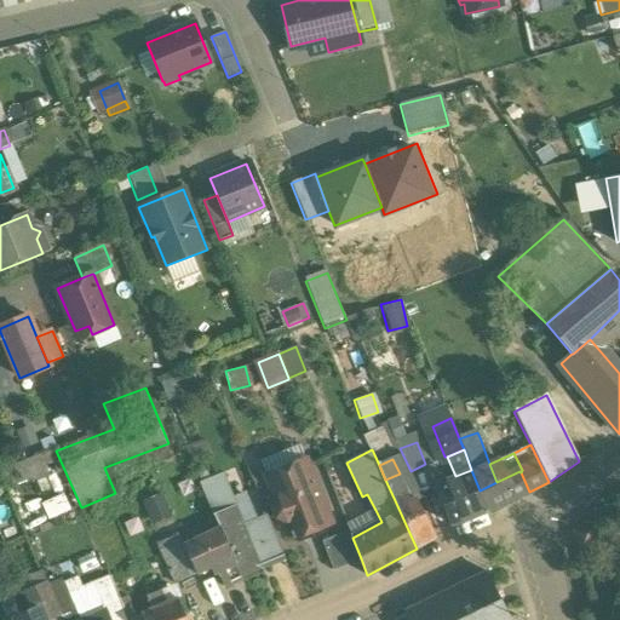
[(305,460),(268,476),(277,500),(273,509),(276,517),(285,521),(292,517),(298,534),(329,522),(305,460)]
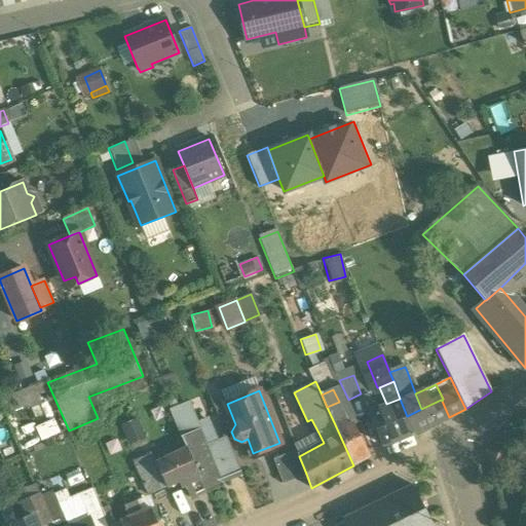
[(386,404),(370,411),(383,445),(413,431),(407,416),(400,399),(386,404)]
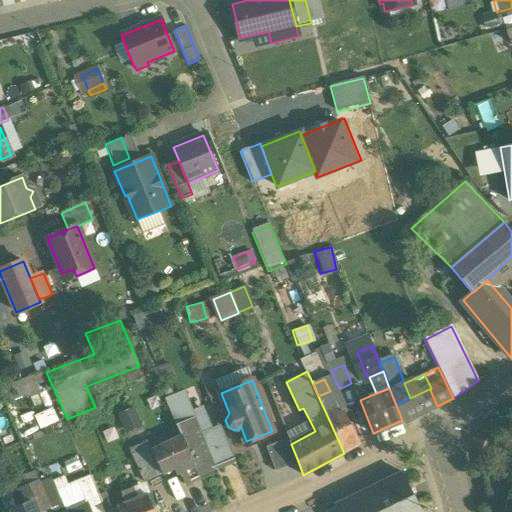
[(410,398),(396,405),(402,420),(404,424),(437,406),(430,390),(429,389),(410,398)]
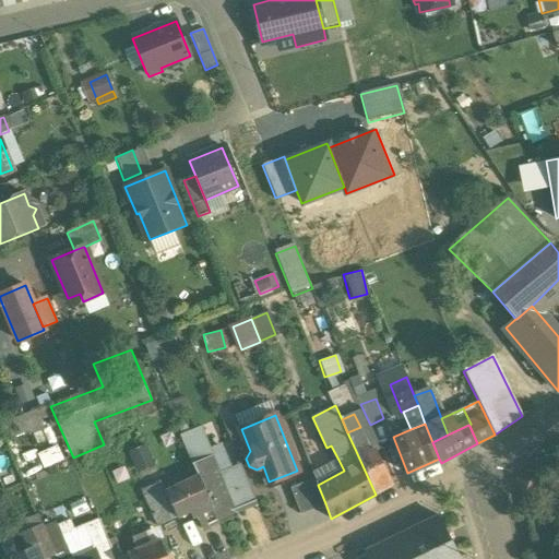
[(194,464),(214,456),(211,449),(202,427),(182,435),(194,464)]
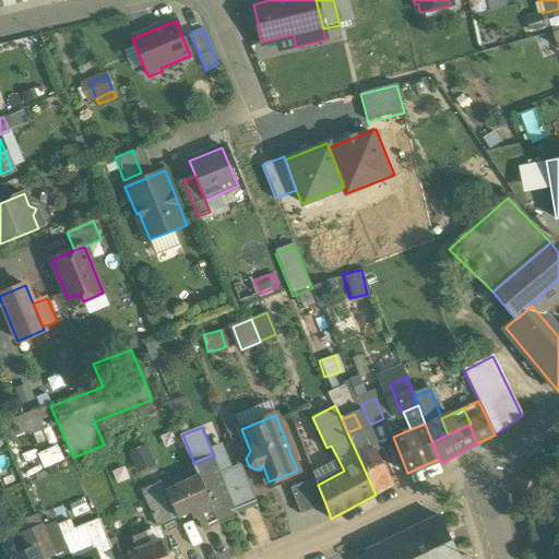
[(360,427),(347,432),(355,449),(368,443),(360,427)]
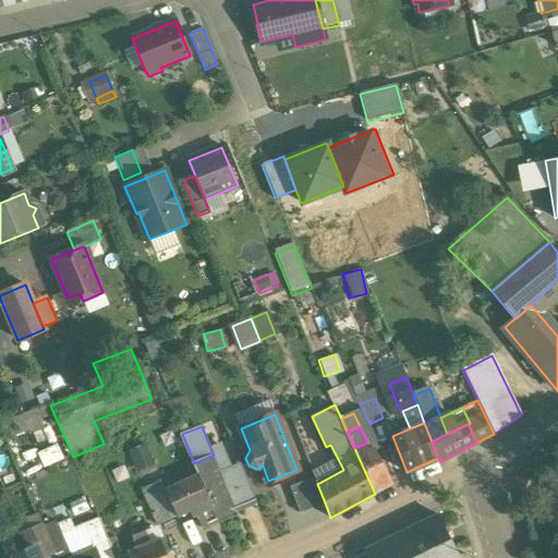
[(214,456),(221,473),(232,469),(221,443),(210,448),(214,456)]
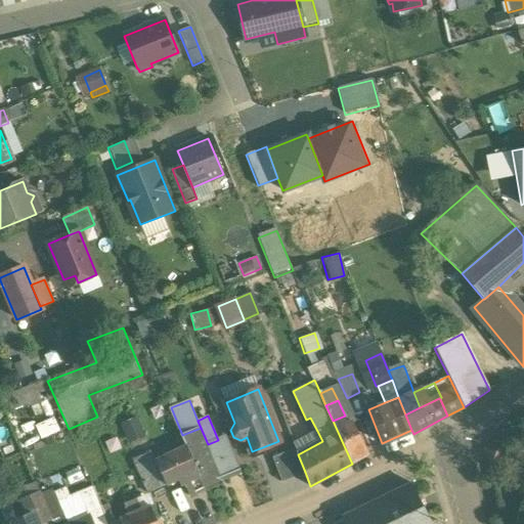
[(367,454),(352,422),(348,424),(345,416),(333,421),(352,464),(367,454)]
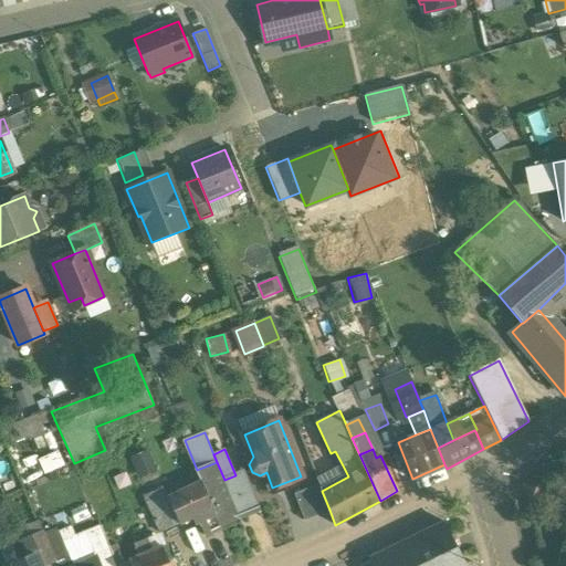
[(136,478),(154,471),(145,450),(127,457),(136,478)]
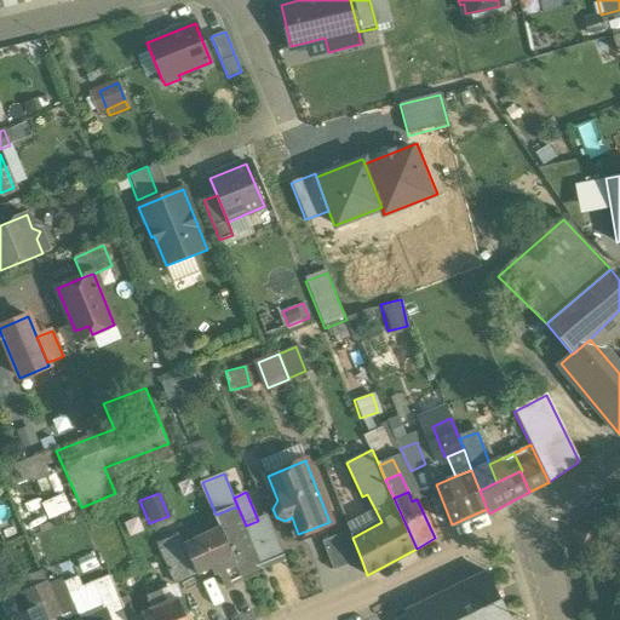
[(39,522),(68,509),(62,494),(33,506),(39,522)]
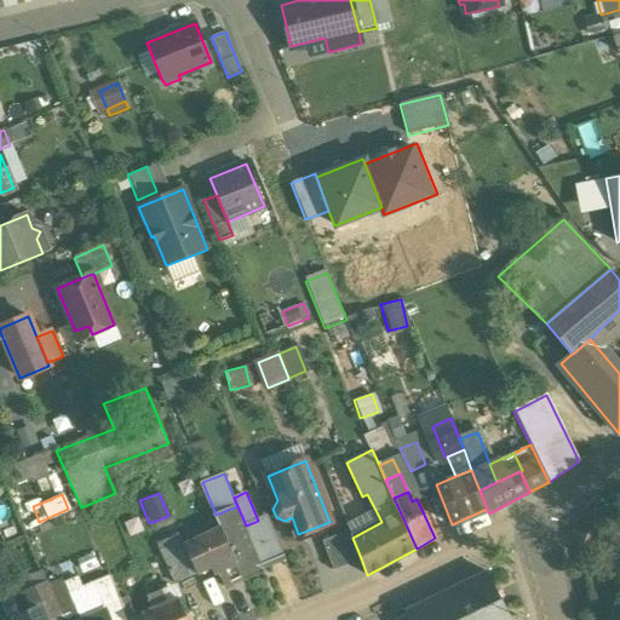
[(237,506),(216,515),(222,529),(234,558),(233,558),(240,574),(262,566),(246,526),(237,506)]
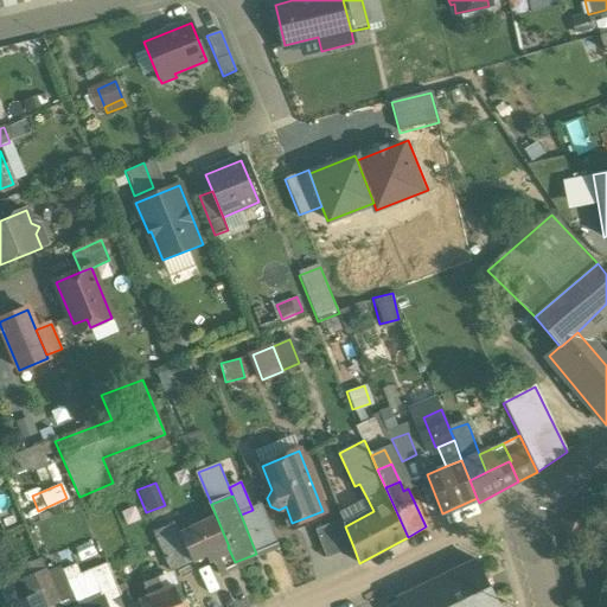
[(241,515),(256,554),(279,544),(262,506),(253,510),(241,515)]
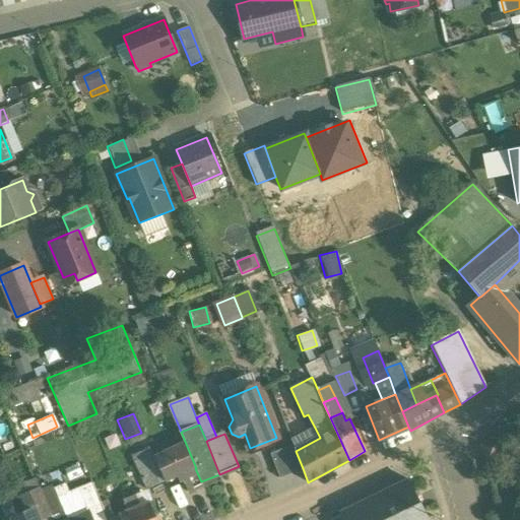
[(186,444),(154,457),(166,481),(195,468),(196,468),(186,444)]
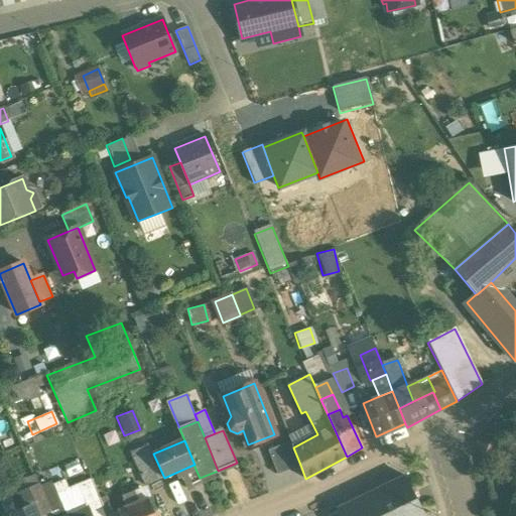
[(290,440),(268,449),(277,474),(300,465),(293,447),(290,440)]
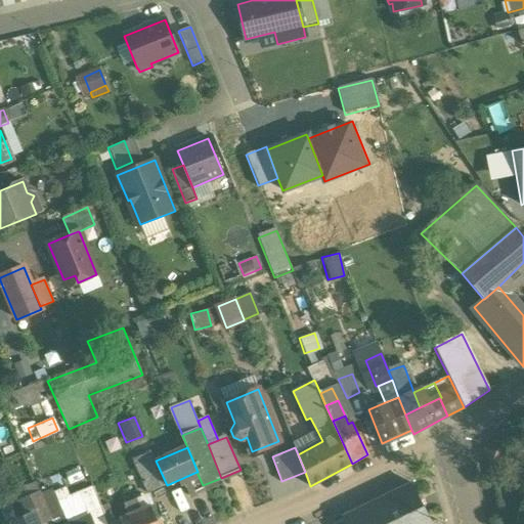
[(156,461),(153,453),(134,461),(148,493),(167,485),(156,461)]
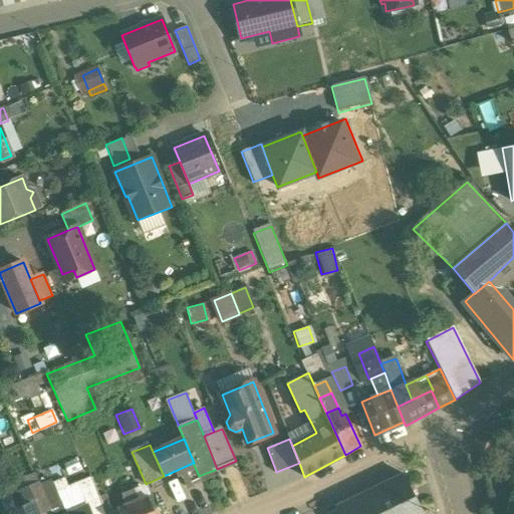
[(403,475),(336,508),(338,513),(381,513),(414,498),(403,475)]
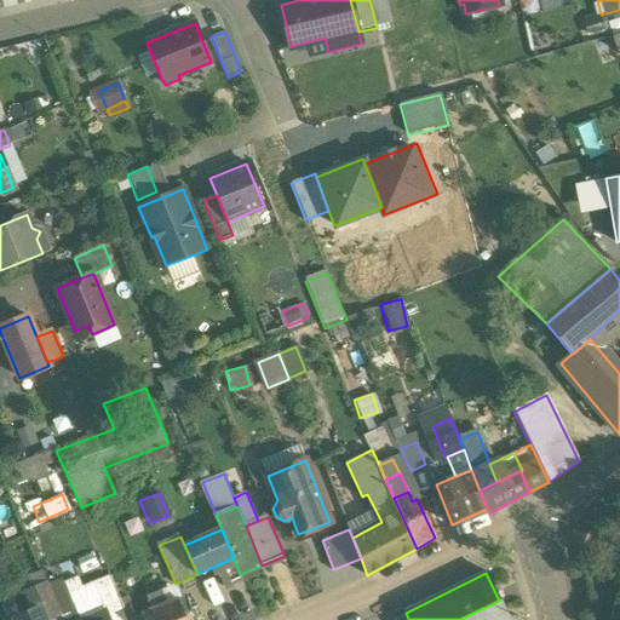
[(110,575),(95,581),(98,591),(99,591),(105,607),(121,601),(110,575)]
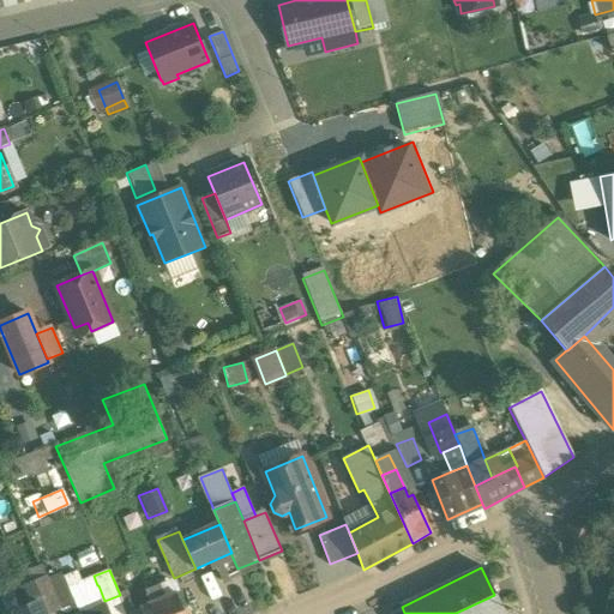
[(47,576),(31,583),(23,588),(31,607),(40,603),(43,613),(52,613),(61,611),(47,576)]
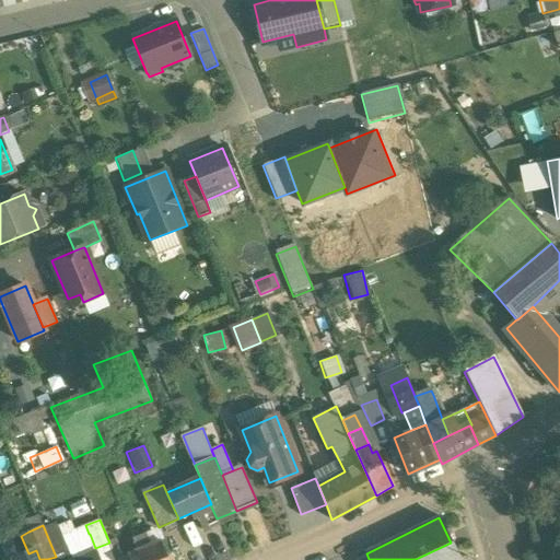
[(150,545),(146,534),(131,539),(137,550),(127,555),(129,559),(167,559),(160,540),(150,545)]
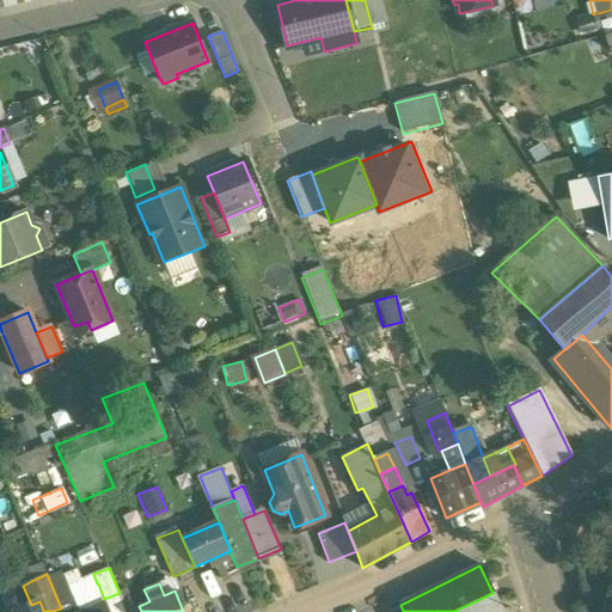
[(83,587),(69,593),(75,606),(89,601),(83,587)]
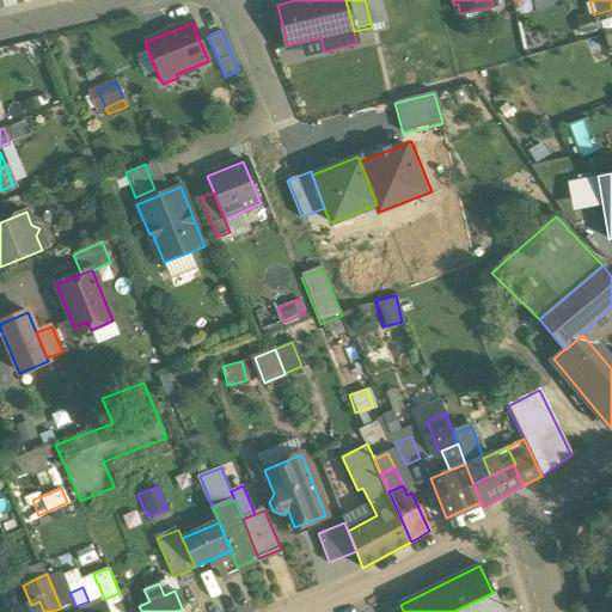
[(501,611),(493,593),(454,611),(501,611)]
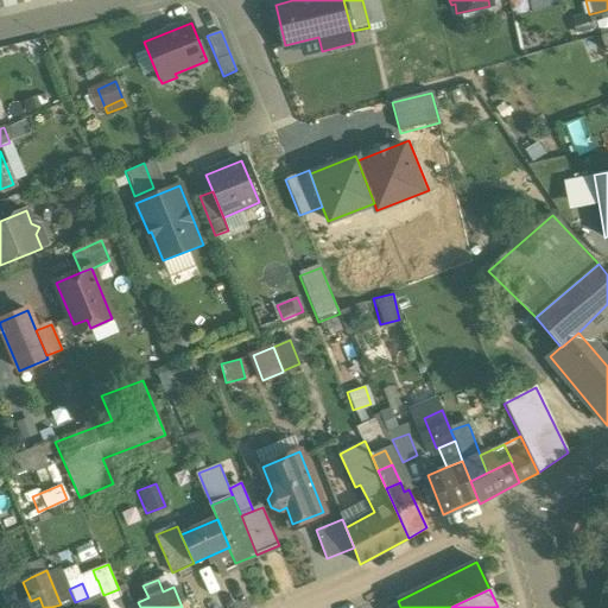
[(69,607),(105,607),(100,595),(69,607)]
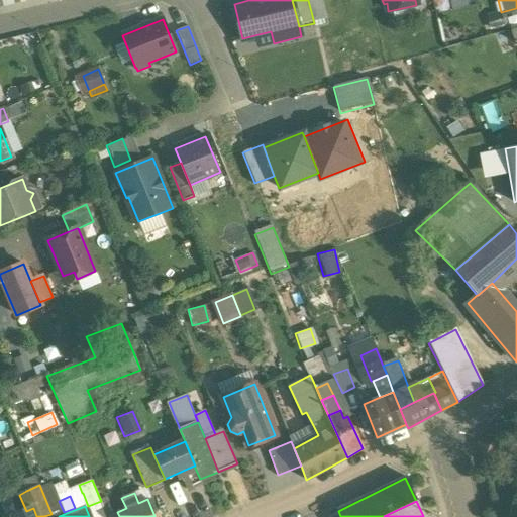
[(26,511),(12,516),(36,516),(33,508),(26,511)]
